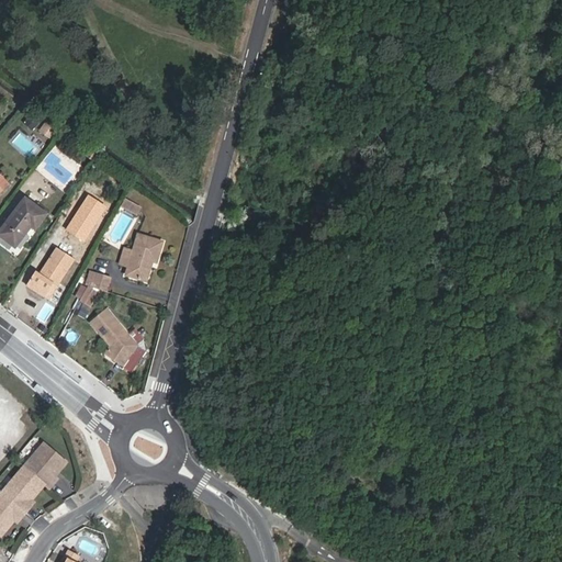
[(51,138),(57,128),(45,121),(38,131),(51,138)]
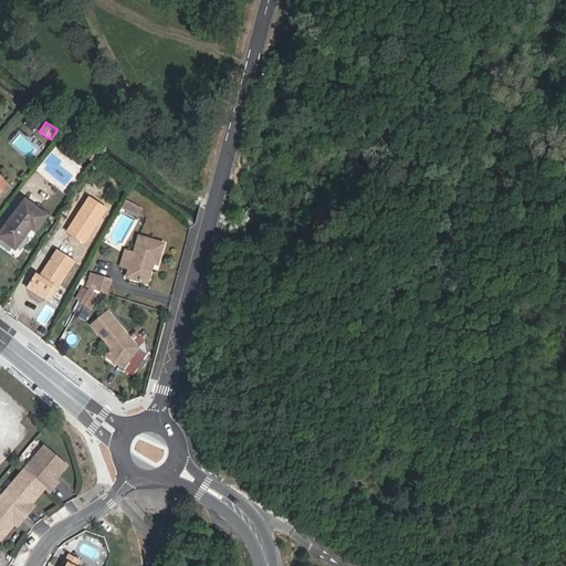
[(94,163),(100,155),(92,148),(85,157),(94,163)]
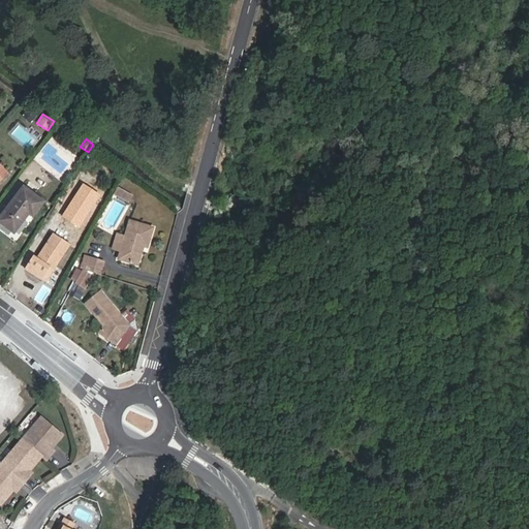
[(0,181),(9,173),(1,163),(0,163),(0,181)]
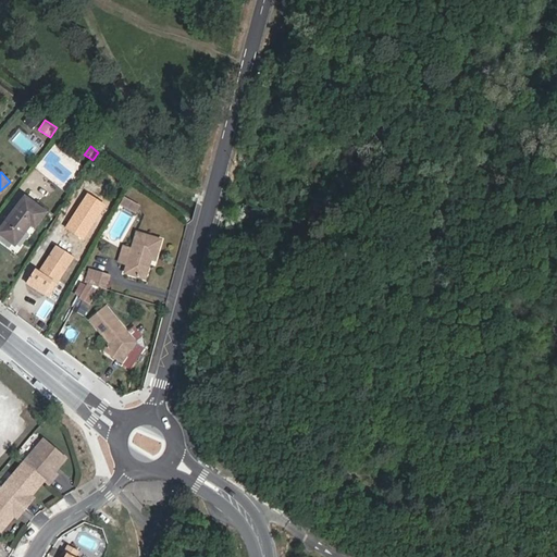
[(104,205),(88,195),(66,227),(84,238),(104,205)]
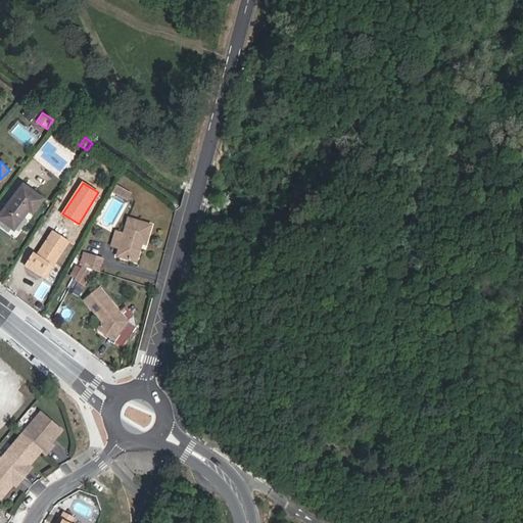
[(22,184),(0,214),(0,219),(13,230),(29,209),(33,212),(43,199),(22,184)]
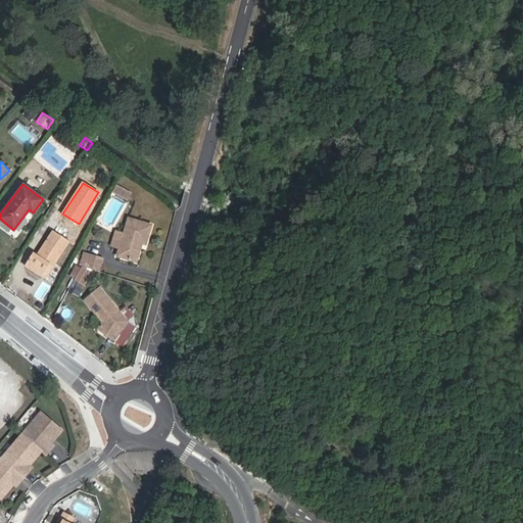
[(129,190),(117,184),(113,190),(126,196),(129,190)]
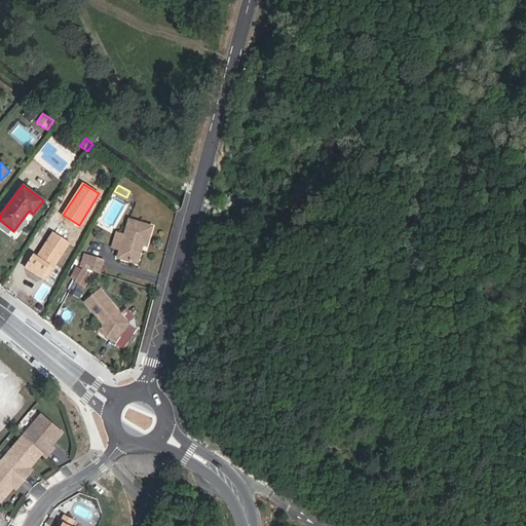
[(137,260),(143,240),(147,242),(152,223),(128,216),(123,231),(116,229),(111,243),(119,247),(117,254),(137,260)]
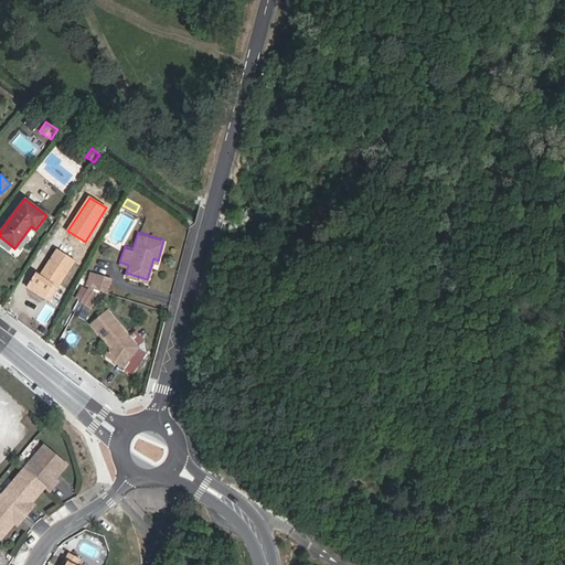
[(50,300),(75,260),(57,248),(40,275),(35,273),(27,286),(50,300)]
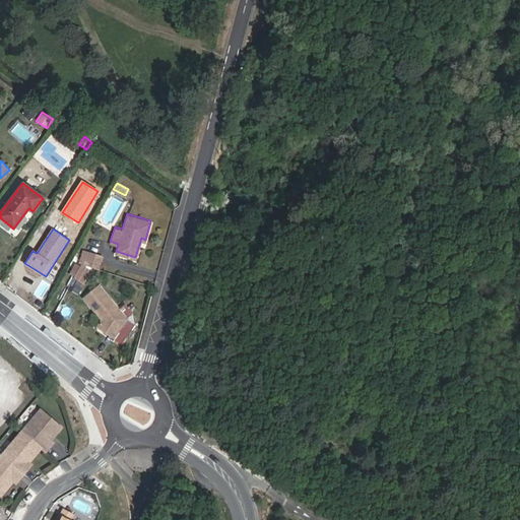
[(85,262),(84,263),(98,267),(102,253),(89,250),(88,251),(83,250),(80,261),(85,262)]
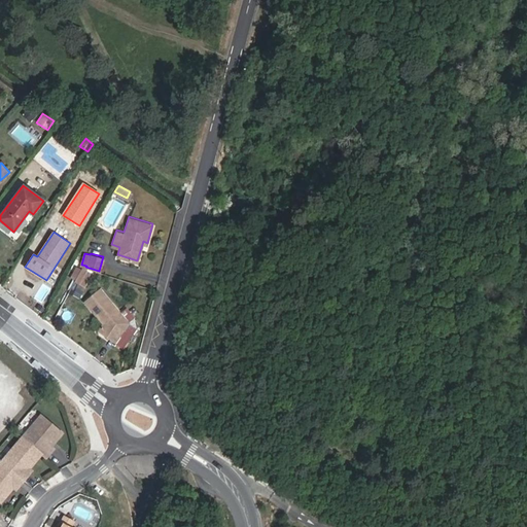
[(82,266),(74,278),(83,283),(91,271),(82,266)]
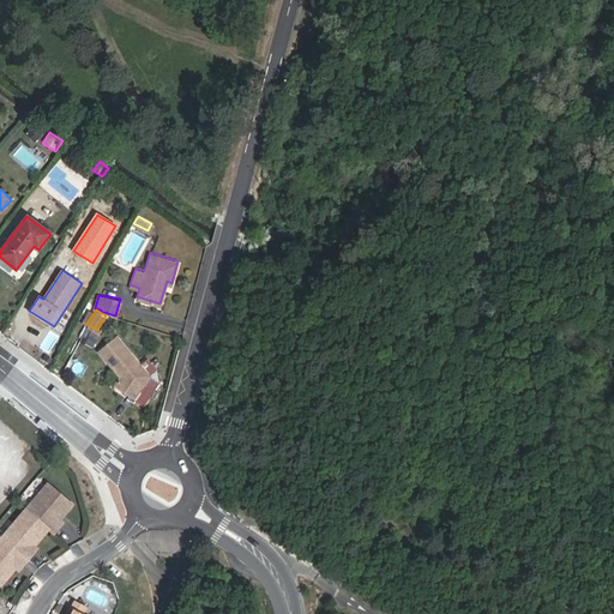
[(126,387),(137,395),(150,377),(116,336),(98,350),(120,377),(115,386),(124,392),(126,387)]
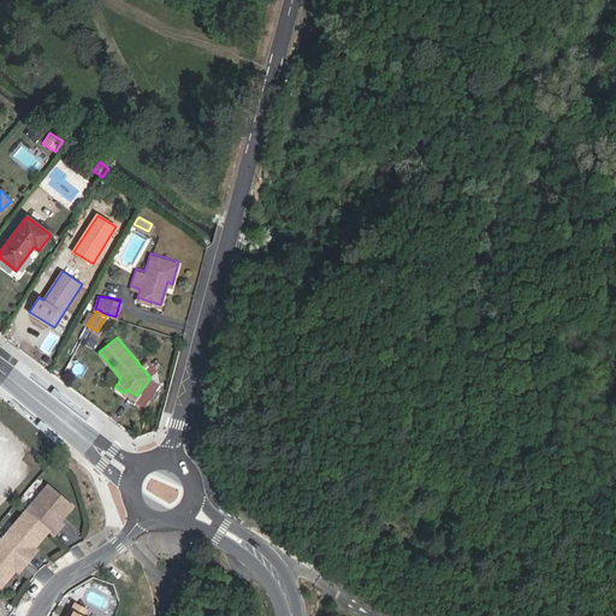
[(134,401),(137,396),(126,389),(124,394),(134,401)]
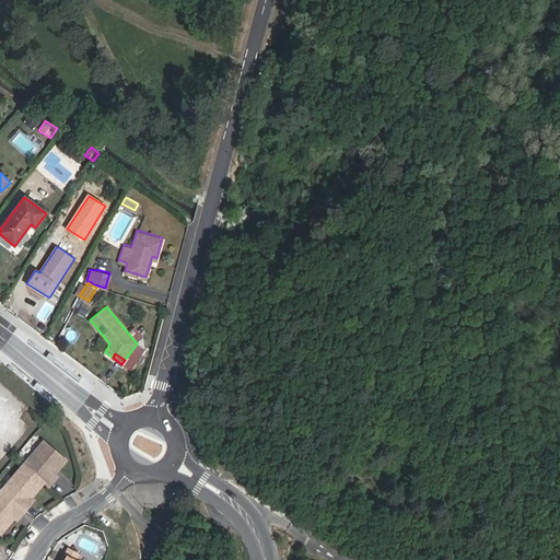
[(44,441),(0,492),(0,533),(1,535),(14,518),(18,515),(20,517),(32,503),(30,501),(32,498),(45,482),(49,487),(55,479),(53,477),(67,461),(44,441)]
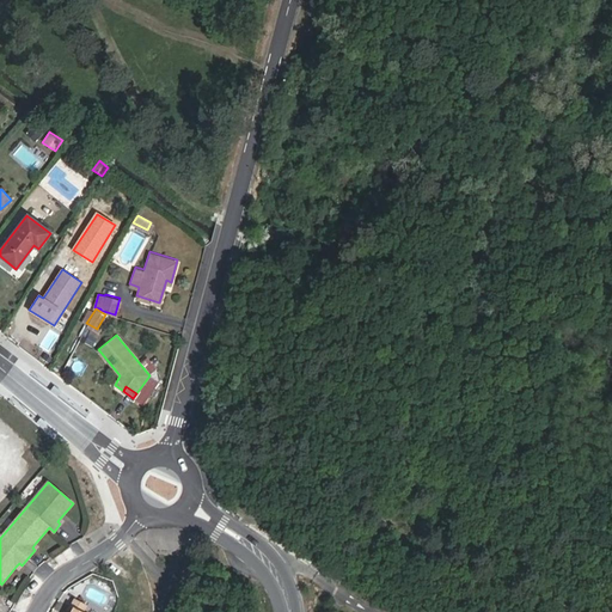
[(83,611),(87,605),(75,599),(72,607),(74,609),(72,611),(83,611)]
